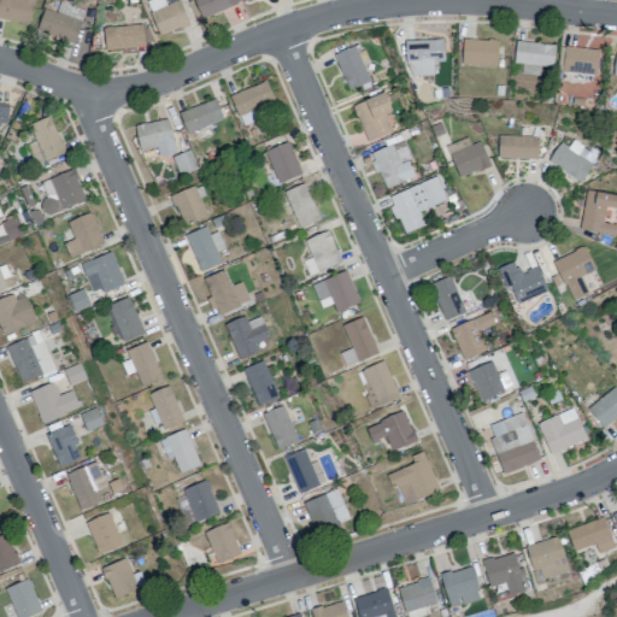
[(0,0),(0,19),(29,25),(33,0),(0,0)]
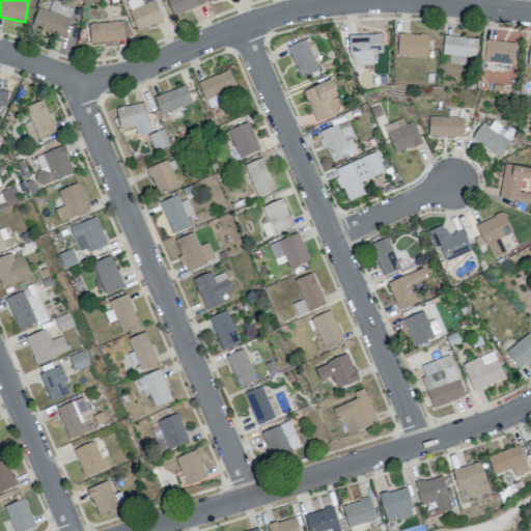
[(128,0),(126,1),(137,31),(163,21),(154,0),(152,0),(142,4),(140,0),(128,0)]
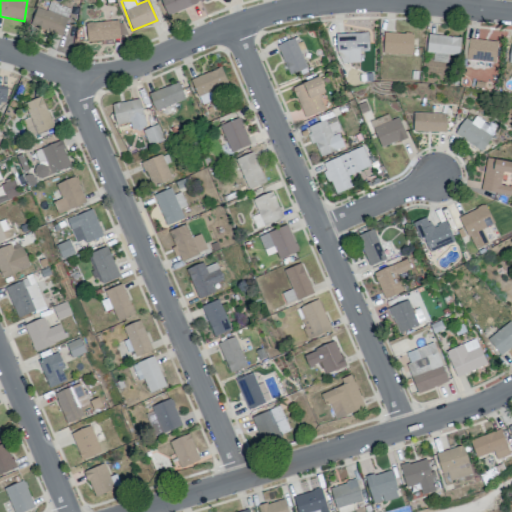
[(160,0),(166,16),(196,4),(194,0),(160,0)]
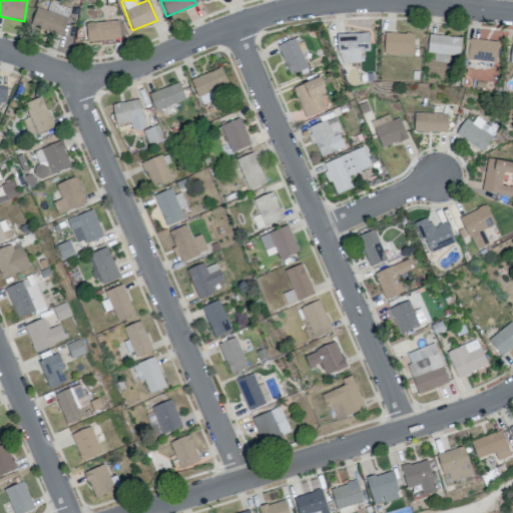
[(61,35),(70,9),(49,2),(46,11),(36,7),(30,25),(61,35)]
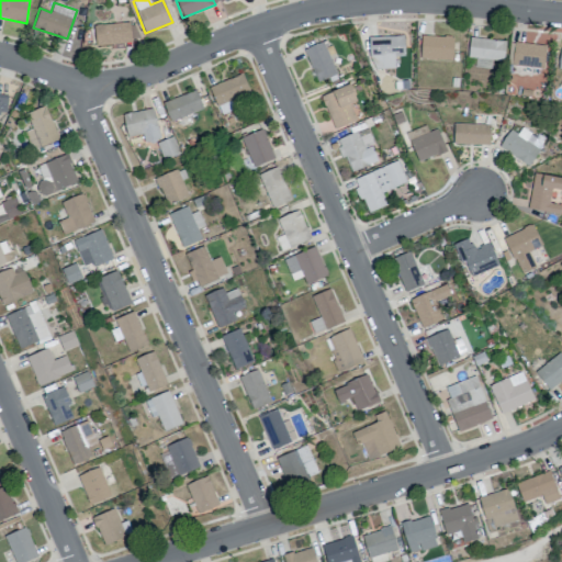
[(135,21),(93,27),(96,46),(138,41),(135,21)]
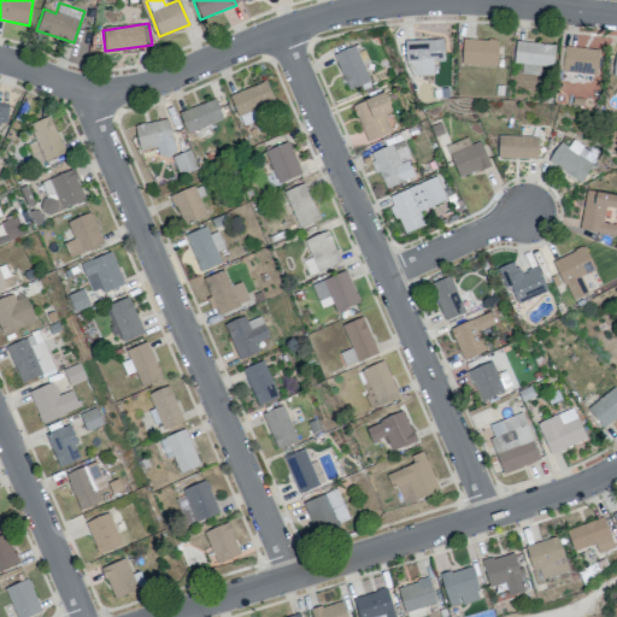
[(497,66),(498,40),(463,39),(462,65),(497,66)]
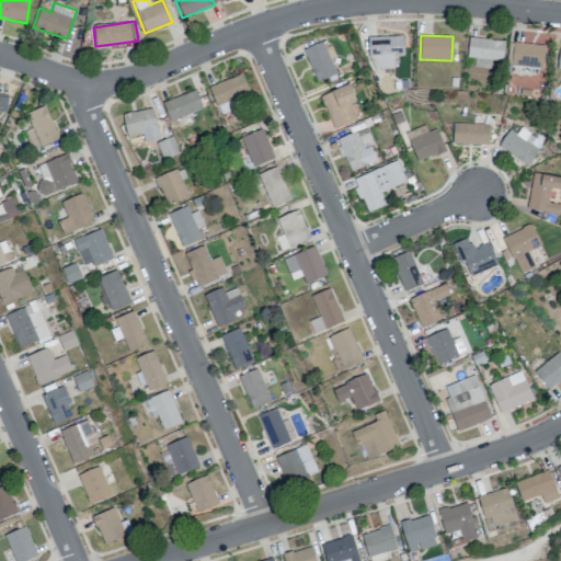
[(375,69),(395,68),(393,57),(403,56),(403,36),(368,37),(368,57),(375,57),(375,69)]
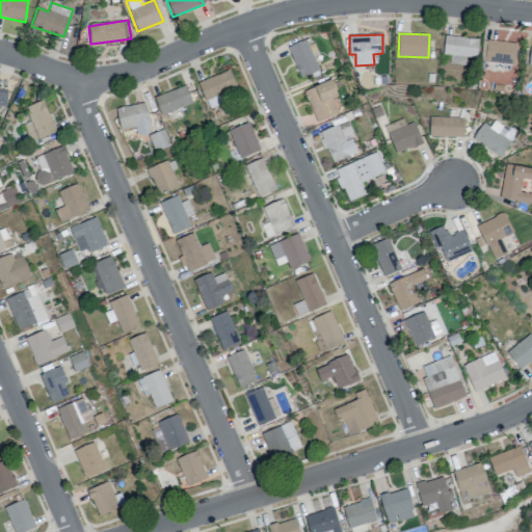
[(443,55),(450,55),(449,64),(464,64),(464,57),(477,58),(478,38),(444,36),(443,55)]
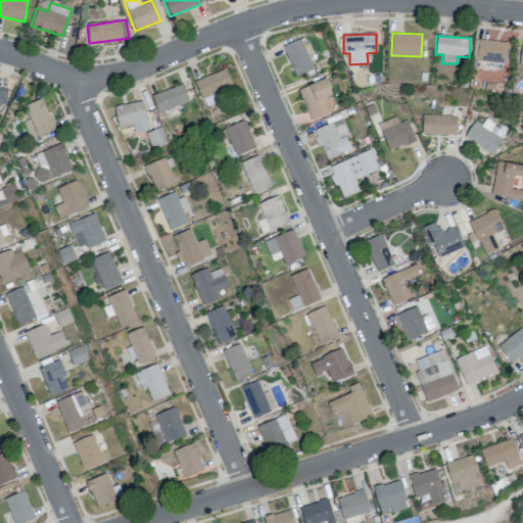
[(282,46),(295,77),(314,69),(300,39),(282,46)]
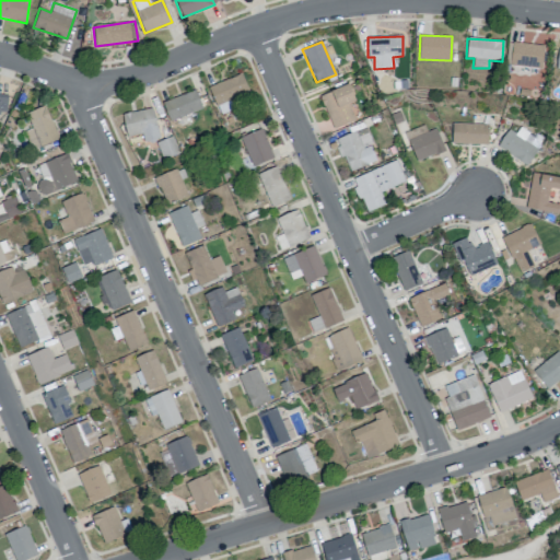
[(506,67),(543,68),(544,45),(508,43),(506,67)]
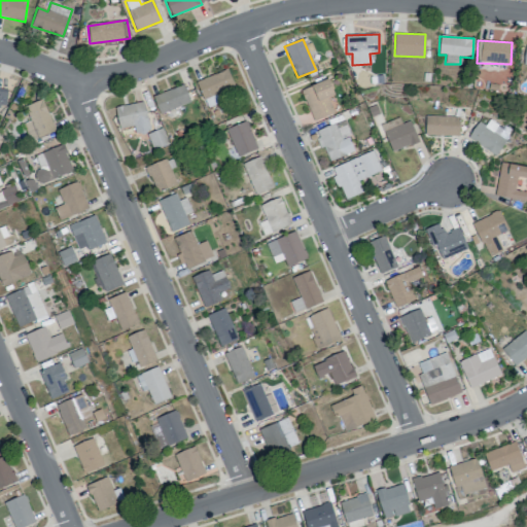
[(204,82),(233,70),(240,86),(211,100),(204,82)]
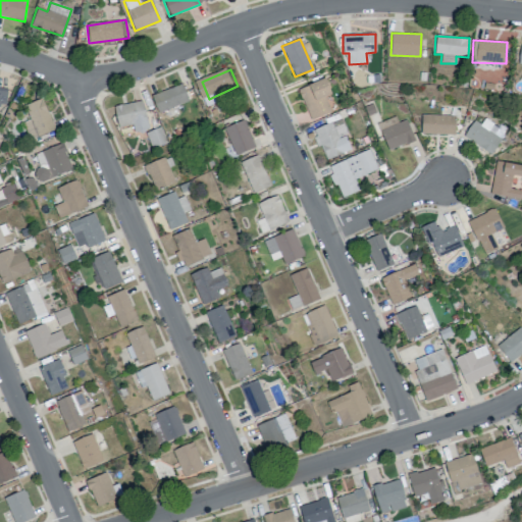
[(330,94),(326,80),(299,88),(308,119),(330,113),(325,96),(330,94)]
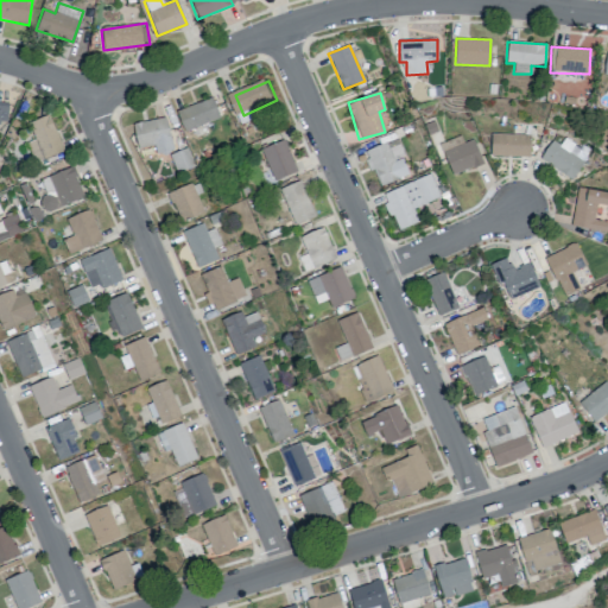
[(183,113),(216,97),(226,118),(192,132),(183,113)]
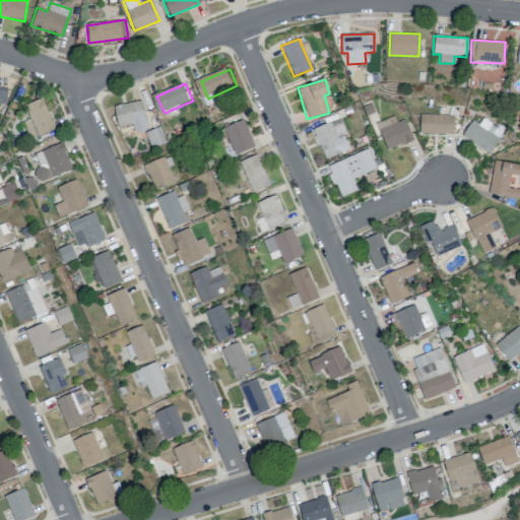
[(215,102),(213,94),(201,98),(203,106),(215,102)]
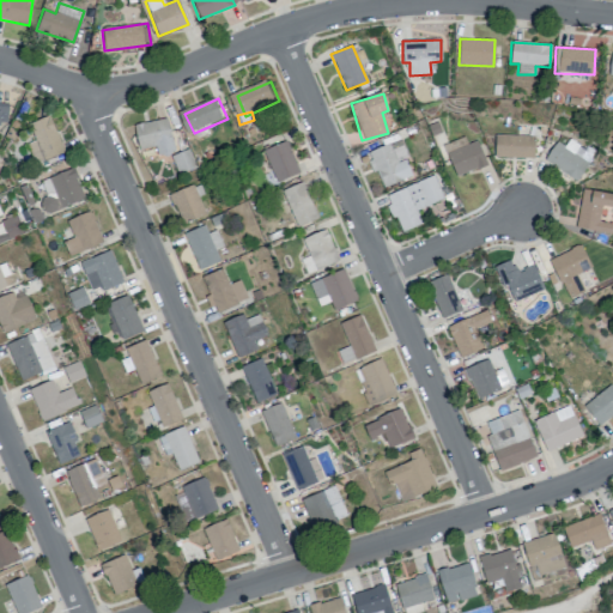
[(29,123),(36,140),(26,145),(35,164),(64,152),(49,115),(29,123)]
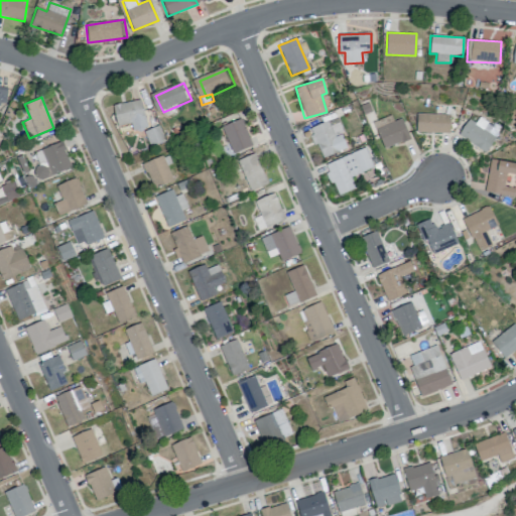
[(117,126),(131,123),(133,131),(147,128),(140,99),(112,106),(117,126)]
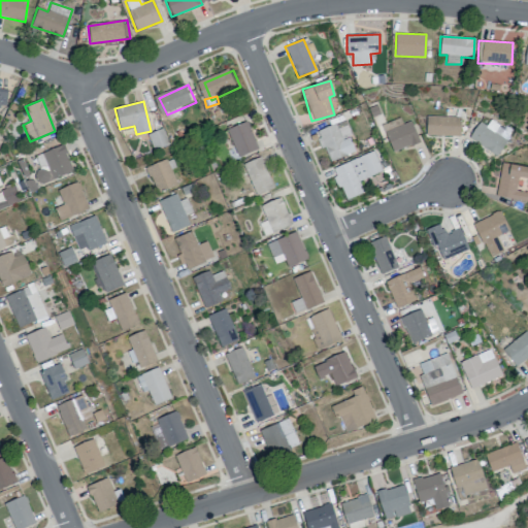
[(459,136),(460,117),(426,116),(426,135),(459,136)]
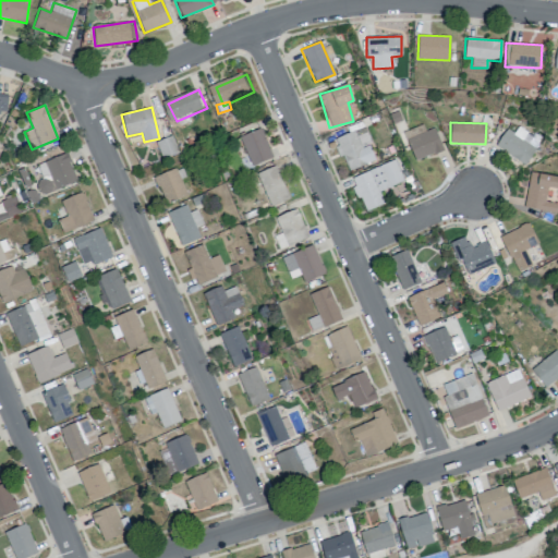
[(425,131),(423,124),(403,132),(415,161),(444,149),(434,128),(425,131)]
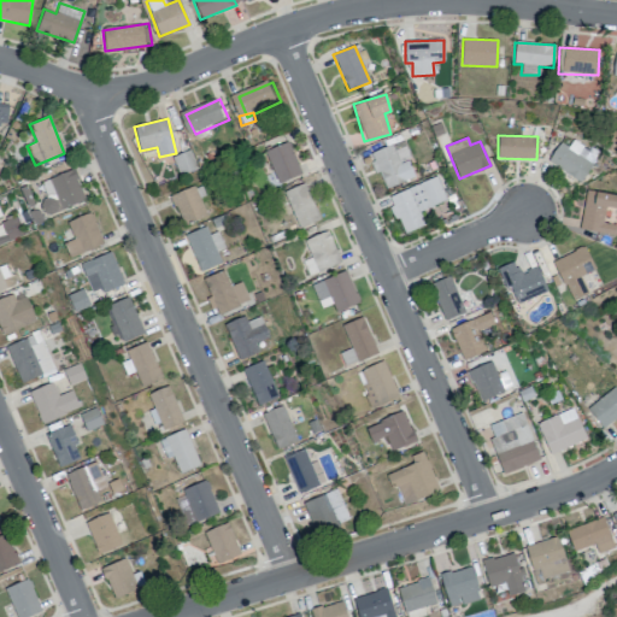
[(547,160),(581,182),(599,154),(574,137),(568,147),(560,142),(547,160)]
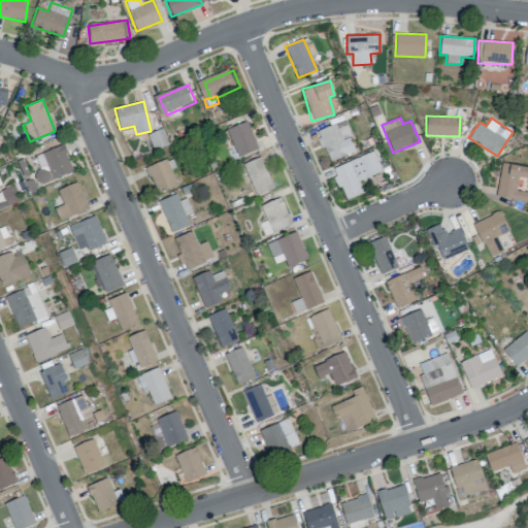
[(331,162),(357,150),(342,120),(317,132),(331,162)]
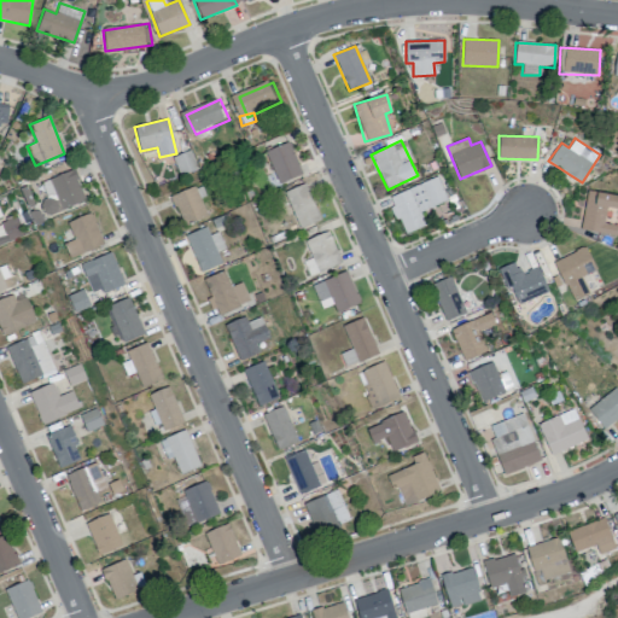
[(295,144),(272,153),(284,185),(308,176),(295,144)]
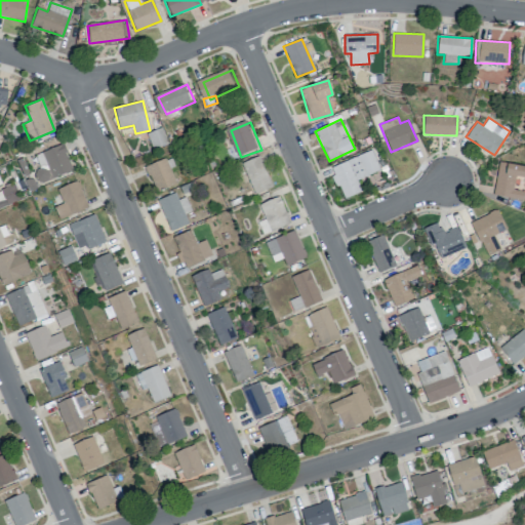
[(167,144),(161,127),(146,133),(153,150),(167,144)]
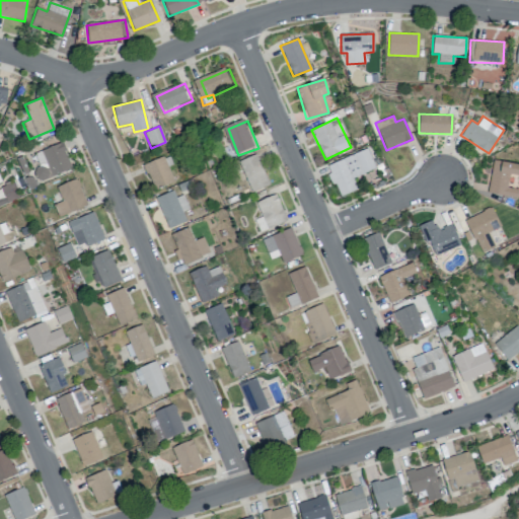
[(67,144),(47,151),(58,178),(77,170),(67,144)]
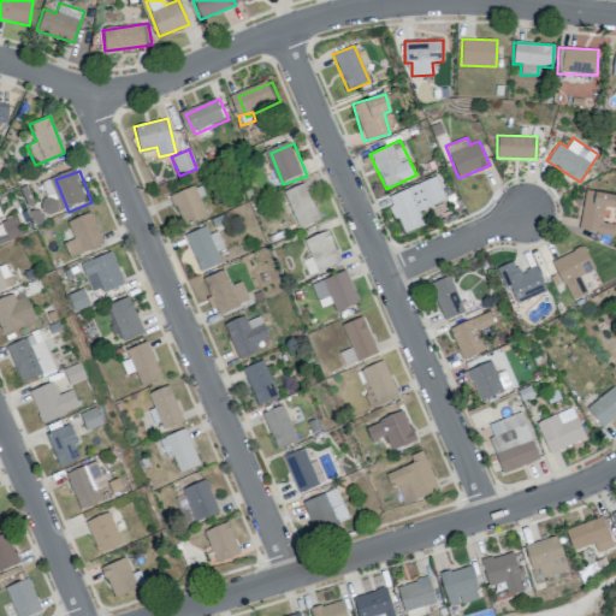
[(388,196),(402,234),(425,225),(419,211),(446,200),(437,176),(388,196)]
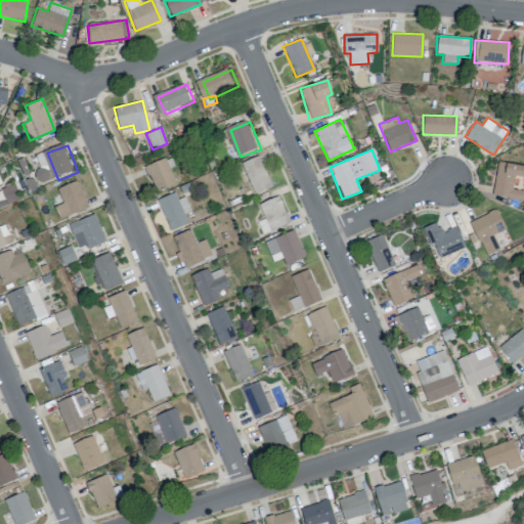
[(169,160),(148,168),(160,194),(179,187),(169,160)]
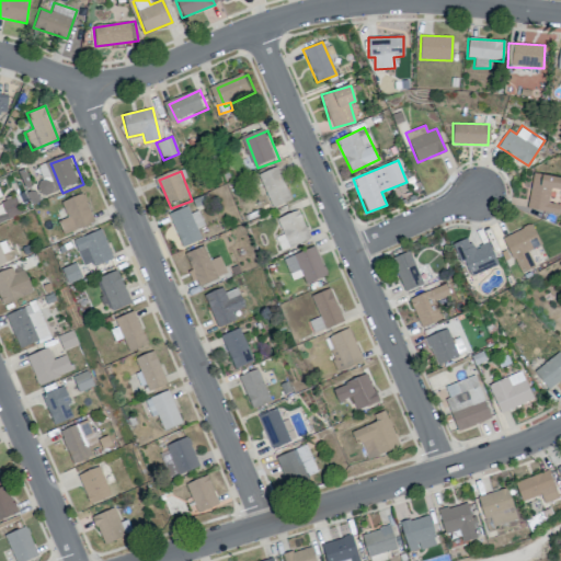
[(285,171),(264,180),(275,208),(297,201),(285,171)]
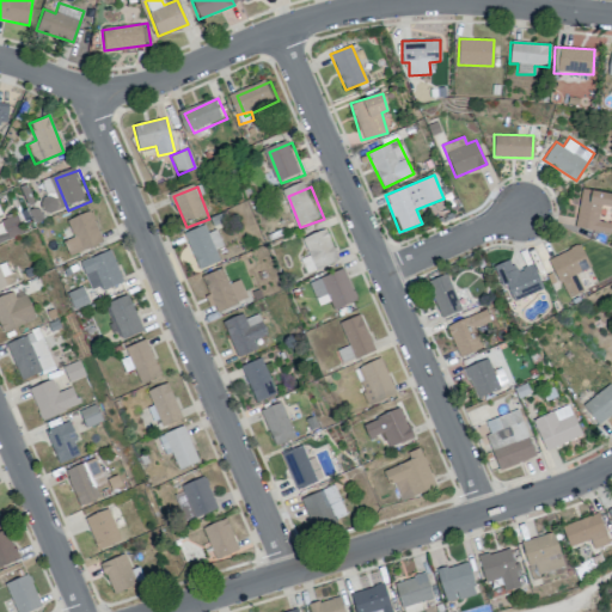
[(575,228),(611,233),(611,224),(598,221),(600,206),(611,207),(611,193),(580,189),(575,228)]
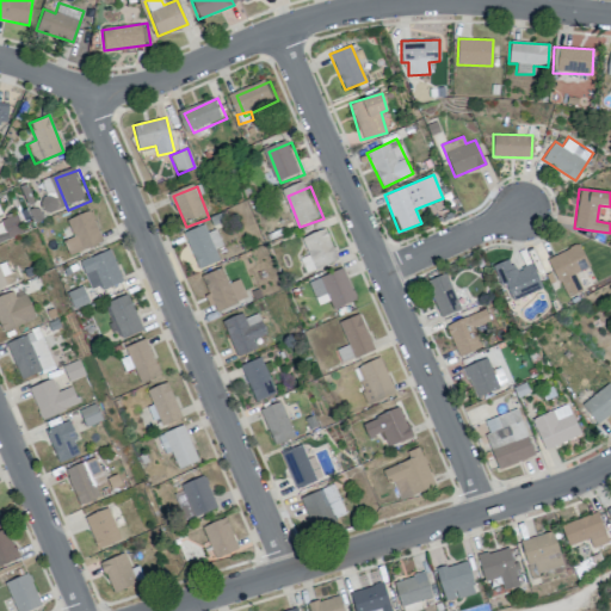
[(96,213),(72,222),(85,253),(107,245),(96,213)]
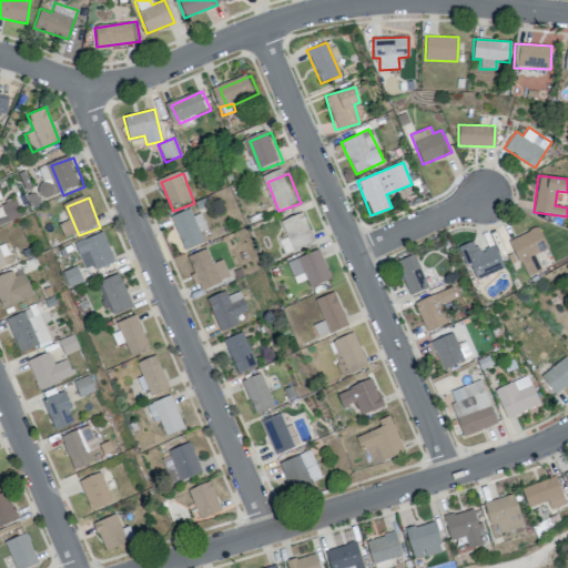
[(0,202),(0,221),(16,221),(16,202),(0,202)]
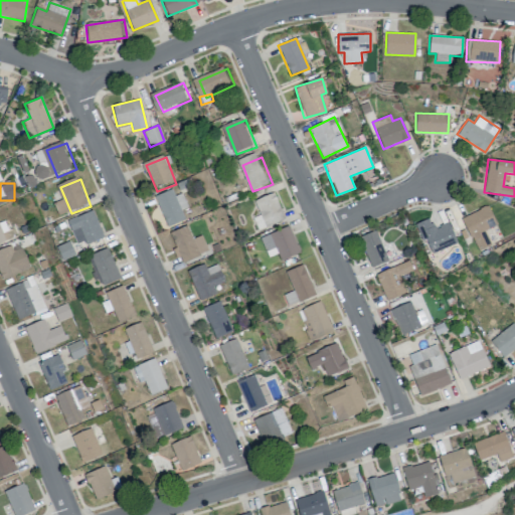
[(174,196),(172,189),(155,195),(166,226),(184,220),(181,210),(187,208),(182,193),(174,196)]
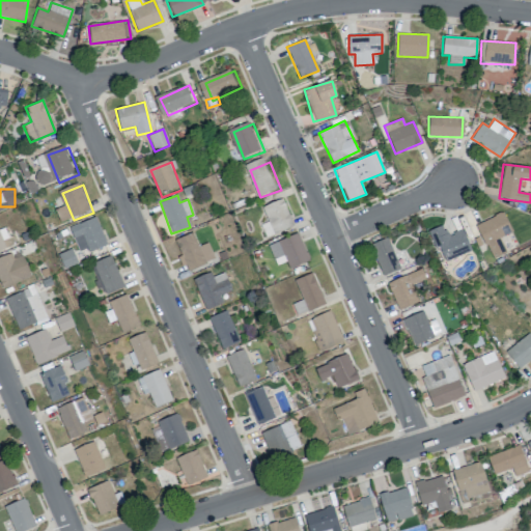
[(288,200),(269,207),(279,235),(300,227),(288,200)]
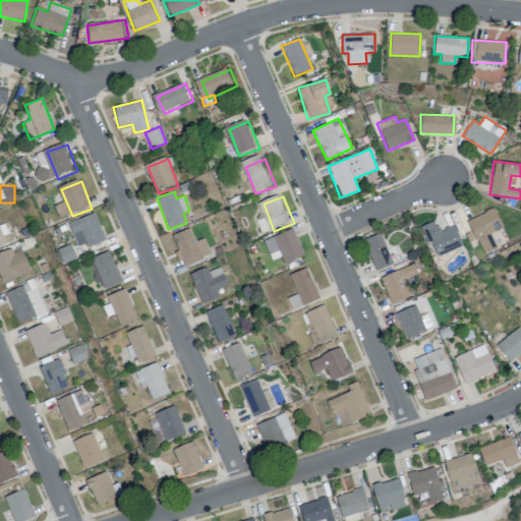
[(98,213),(77,220),(89,247),(108,240),(98,213)]
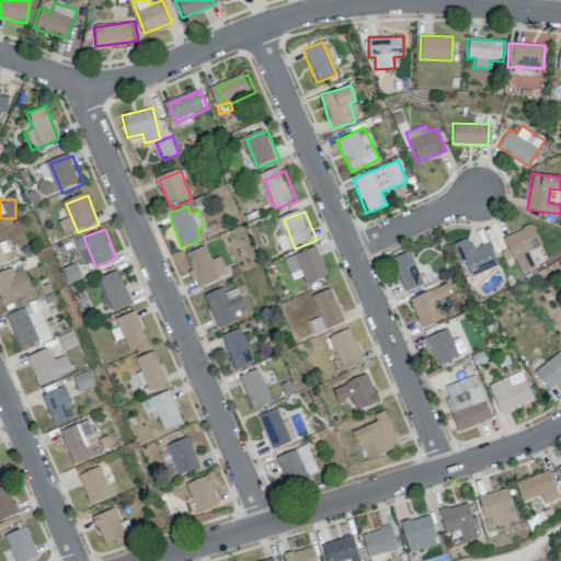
[(458,264),(465,262),(468,275),(496,266),(490,242),(471,248),(469,239),(453,243),(458,264)]
